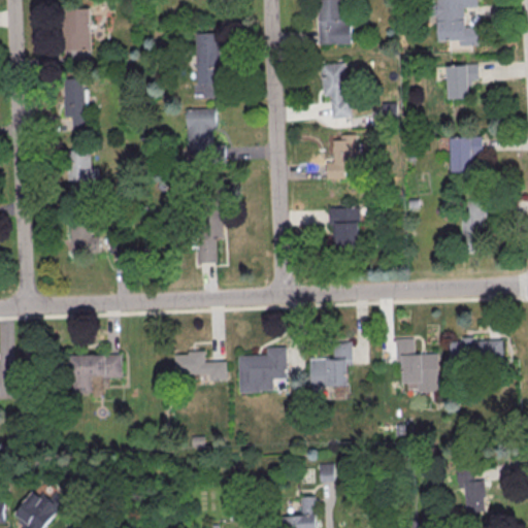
[(317,0),(343,0),(345,44),(319,45),(317,0)]
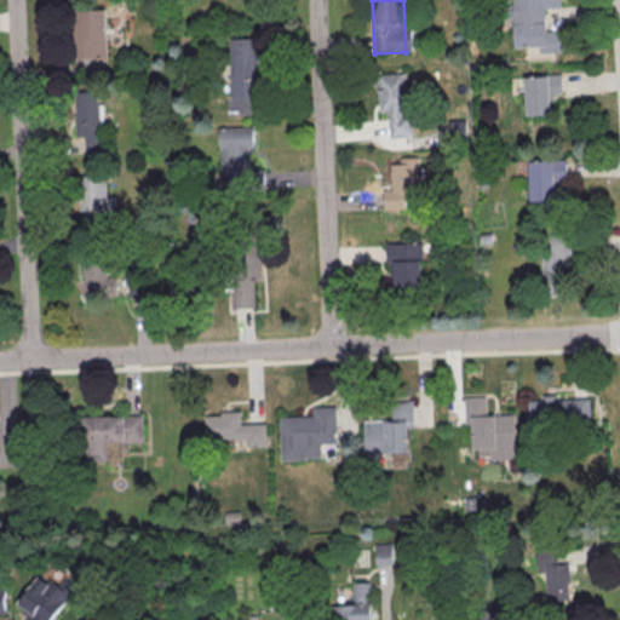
[(511,0),(558,0),(560,9),(544,10),(545,49),(514,49),(511,0)]
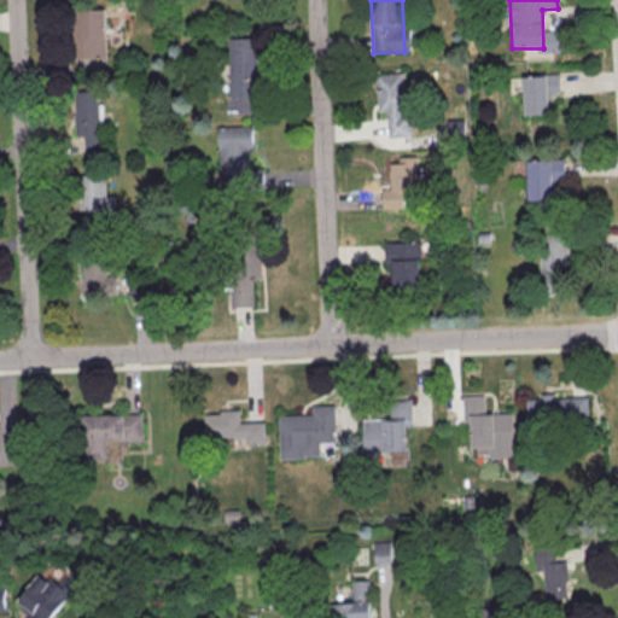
[(71,11),(103,10),(105,65),(74,66),(71,11)]
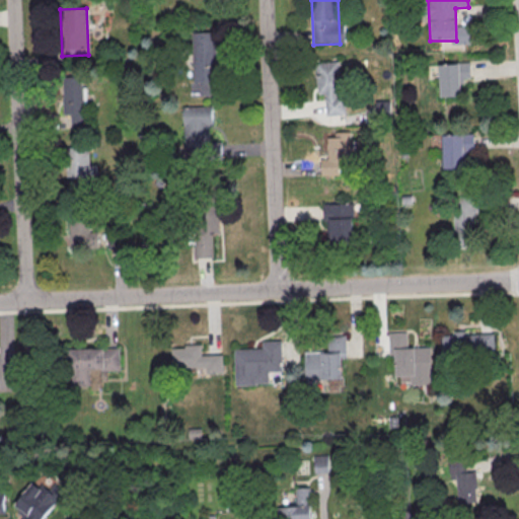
[(192,35),(218,34),(220,81),(194,82),(192,35)]
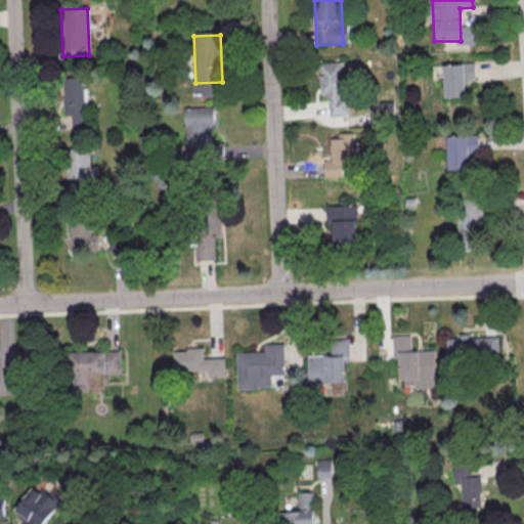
[(330,93),(331,116),(350,115),(349,95),(345,95),(343,61),(319,63),(321,94),(330,93)]
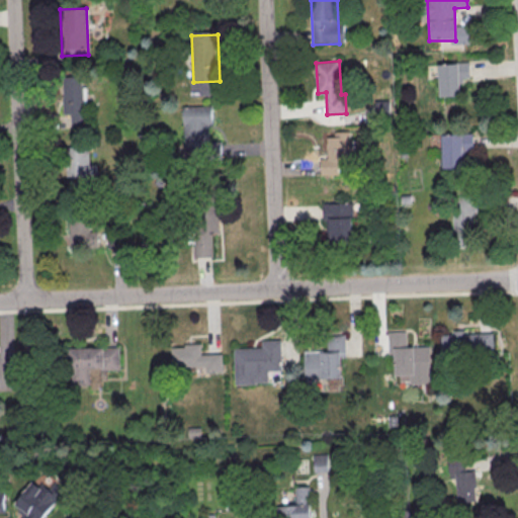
[(437,63),(467,62),(468,79),(458,80),(458,96),(439,97),(437,63)]
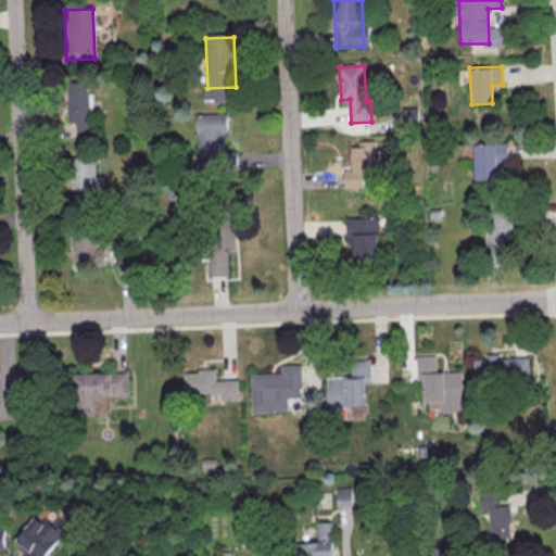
[(196,115),(228,114),(228,134),(223,134),(223,153),(238,153),(238,172),(197,173),(196,115)]
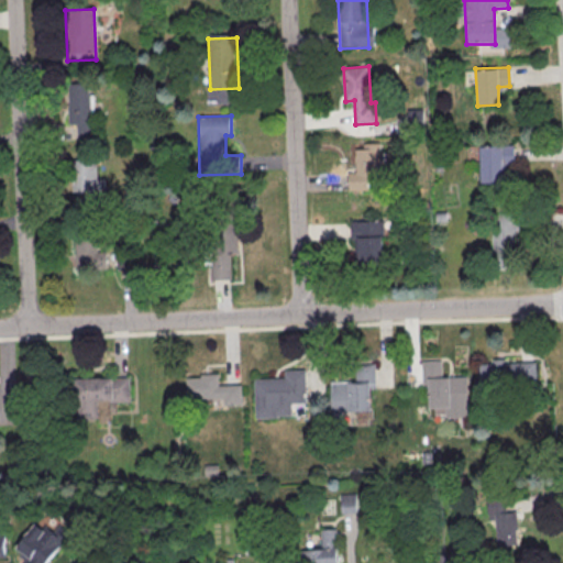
[(381,143),(354,143),(354,189),(381,189),(381,143)]
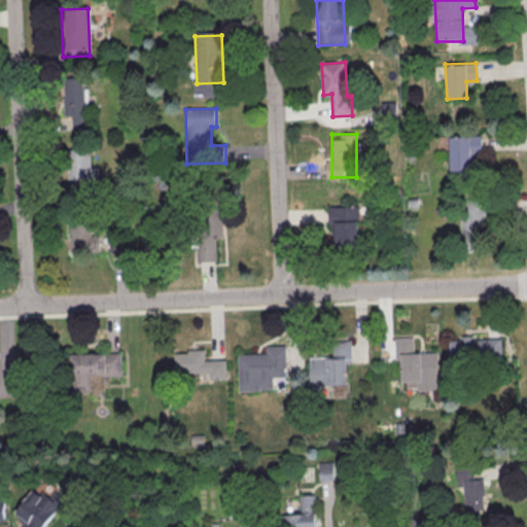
[(449,136),(480,135),(481,152),(469,153),(470,170),(450,171),(449,136)]
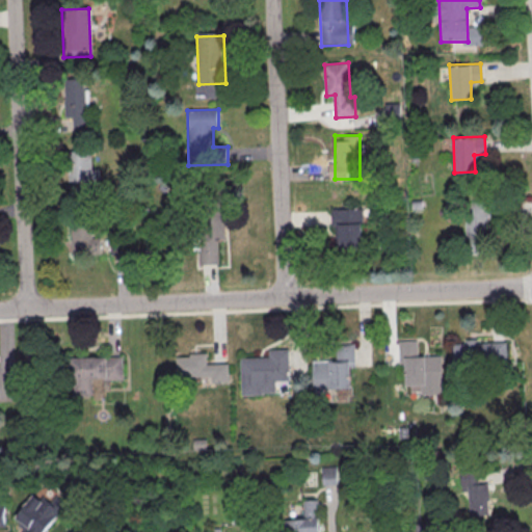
[(99,168),(92,168),(92,152),(71,152),(71,185),(99,185),(99,168)]
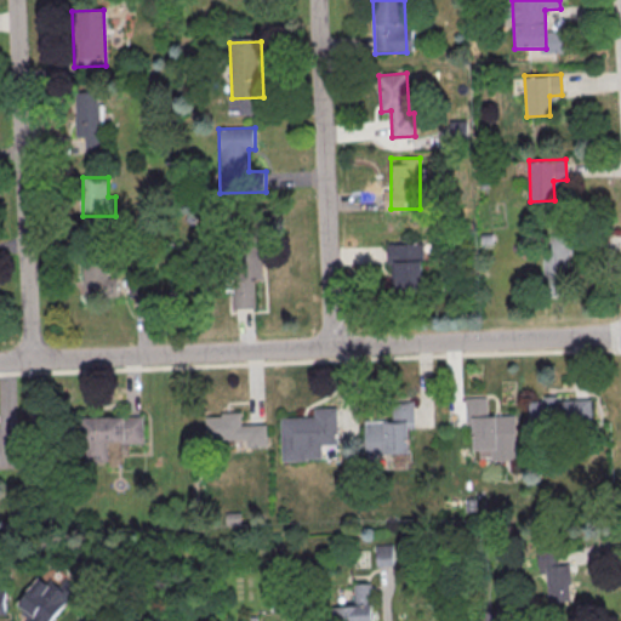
[(228,232),(260,231),(262,288),(231,289),(228,232)]
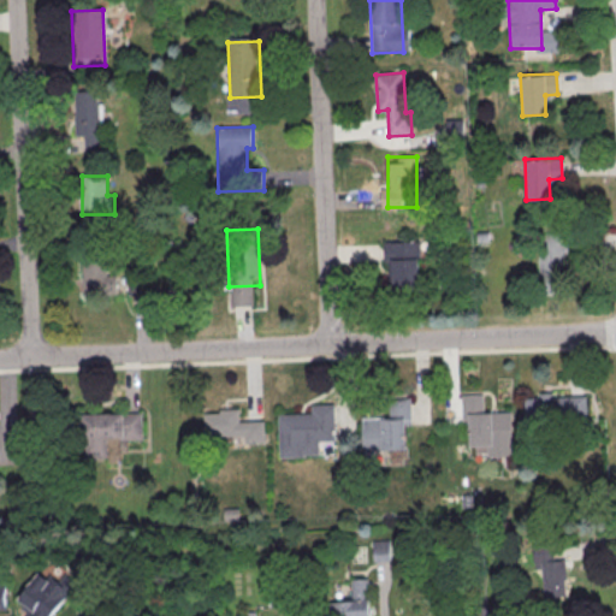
[(567,232),(544,232),(544,270),(567,270),(567,232)]
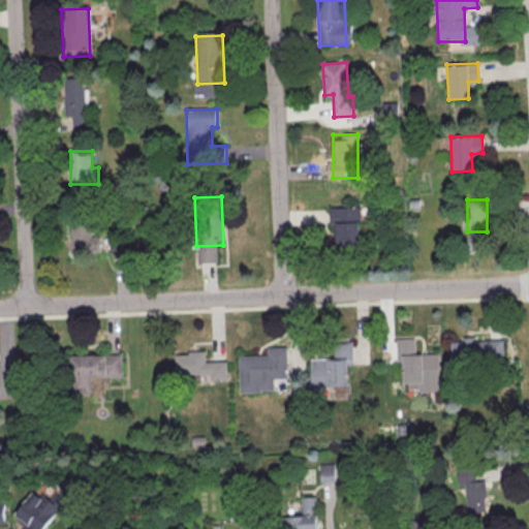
[(330,205),(358,204),(359,251),(332,252),(330,205)]
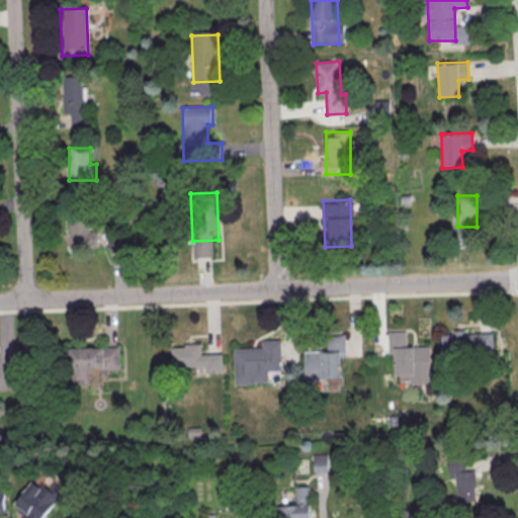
[(98,247),(98,212),(71,212),(71,247),(98,247)]
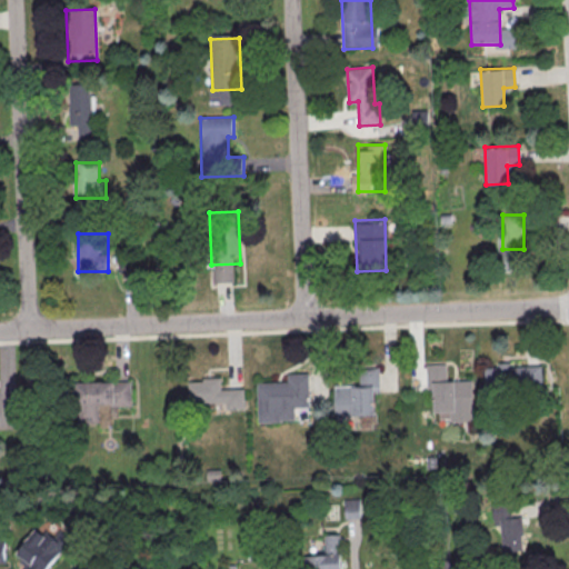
[(423,365),(445,363),(445,381),(471,380),(473,421),(449,422),(448,411),(432,412),(431,389),(425,389),(423,365)]
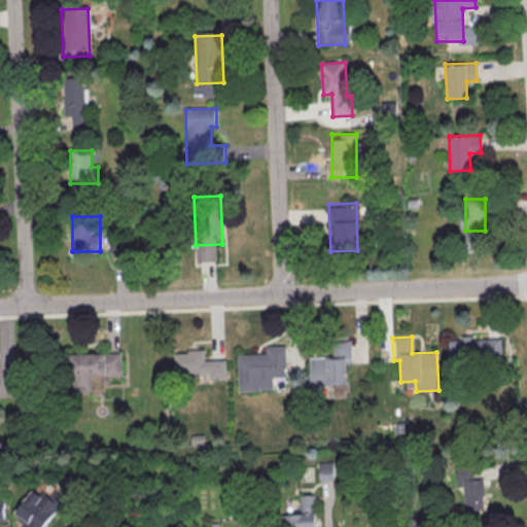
[(447,341),(500,339),(501,361),(447,363),(447,341)]
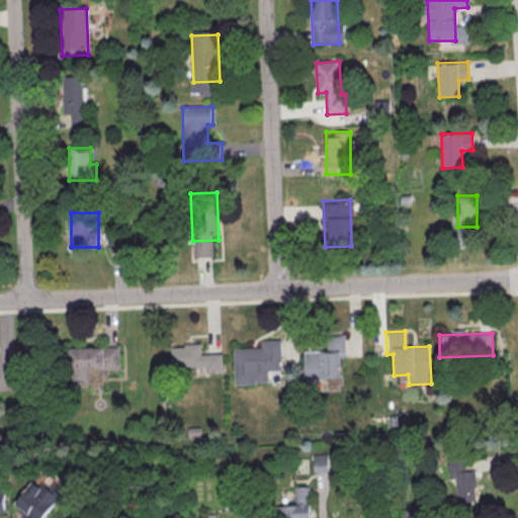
[(305,350),(306,380),(345,379),(344,336),(327,337),(327,349),(305,350)]
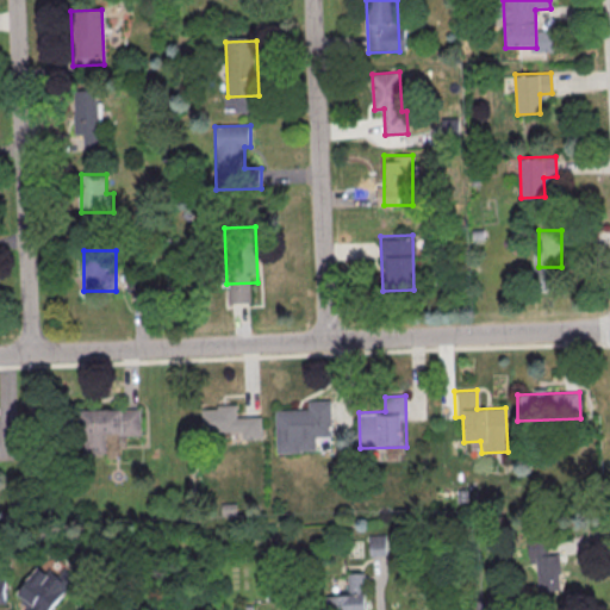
[(238,416),(238,406),(204,405),(204,433),(262,434),(262,416),(238,416)]
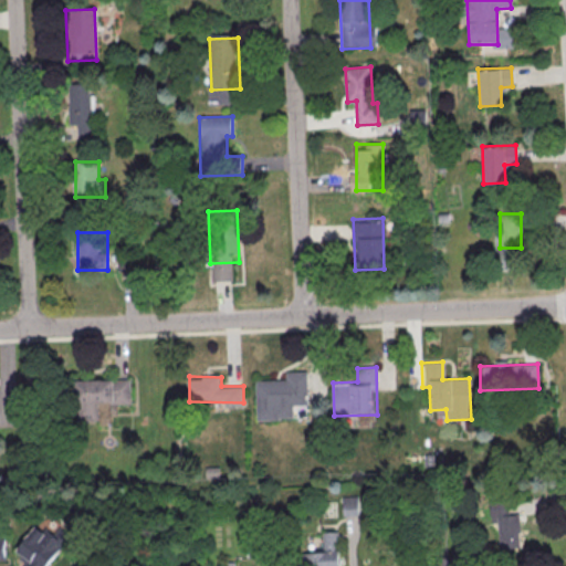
[(72,379),(73,420),(96,420),(96,402),(117,401),(116,378),(72,379)]
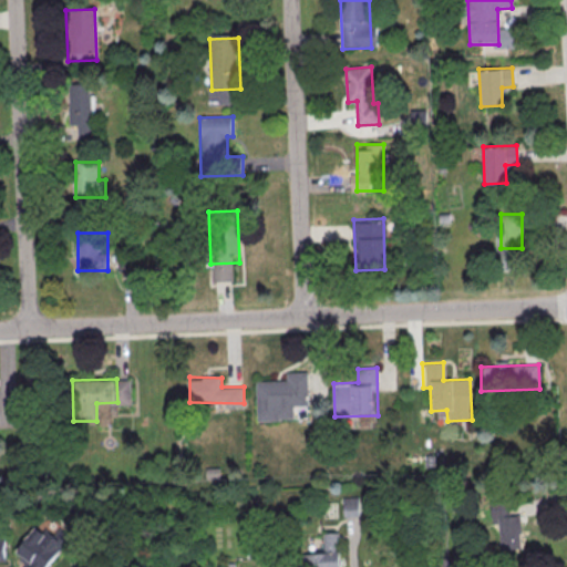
[(255,381),(256,422),(279,421),(278,403),(299,403),(298,380),(255,381)]
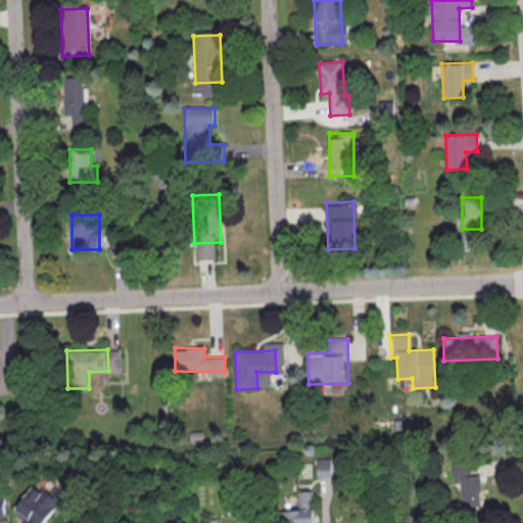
[(316,459),(316,476),(332,476),(332,459),(316,459)]
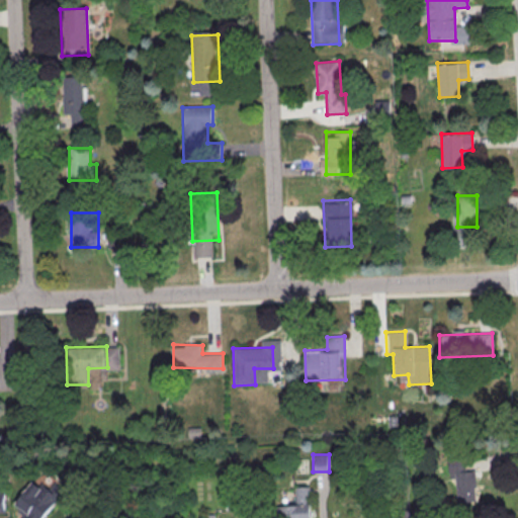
[(476,469),(467,469),(466,458),(451,459),(454,501),(478,499),(476,469)]
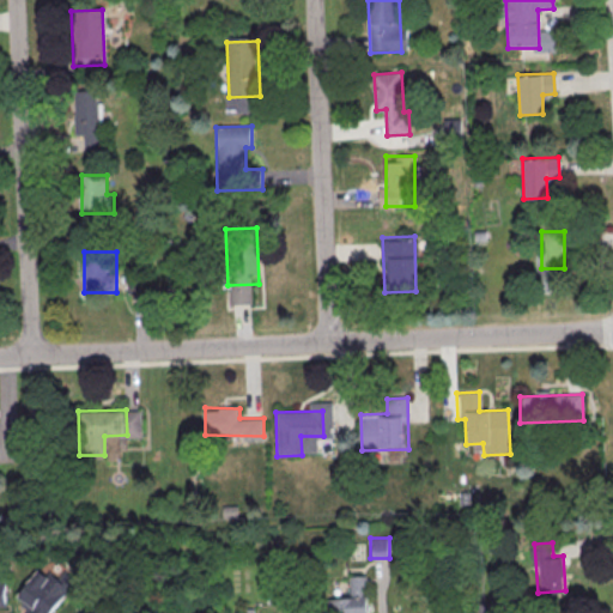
[(18,595),(28,602),(20,612),(22,612),(52,612),(77,581),(64,571),(58,581),(40,566),(18,595)]
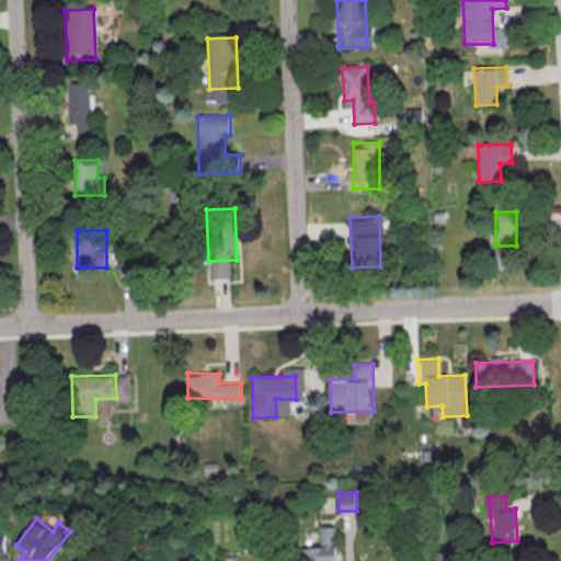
[(301,547),(300,560),(336,560),(338,527),(321,527),(321,547),(301,547)]
